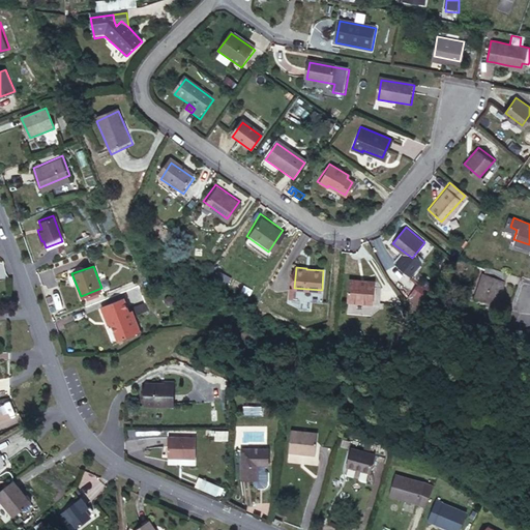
[(498,303),(505,272),(491,268),(489,274),(480,273),(474,297),(498,303)]
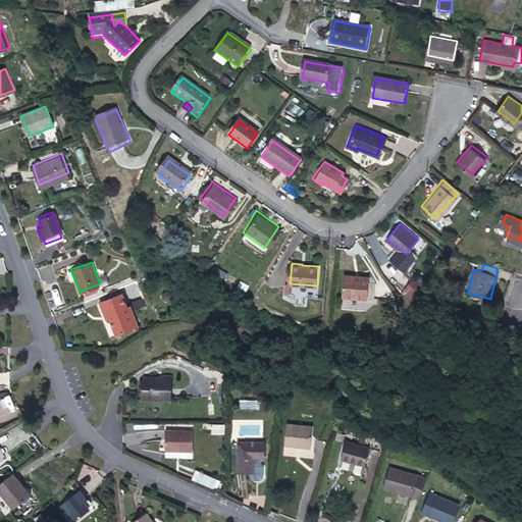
[(364,297),(367,277),(344,275),(343,296),(364,297)]
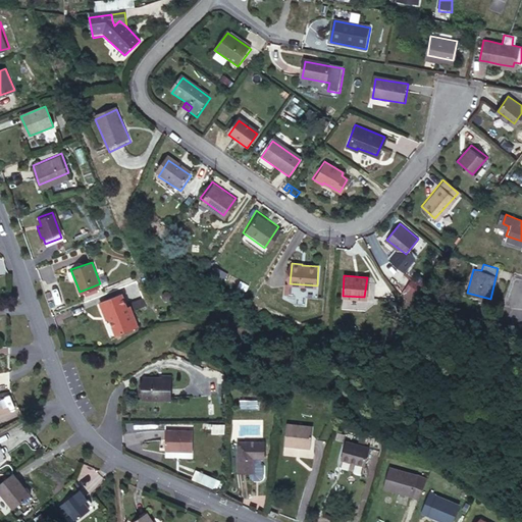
[(133,328),(124,294),(106,300),(113,332),(133,328)]
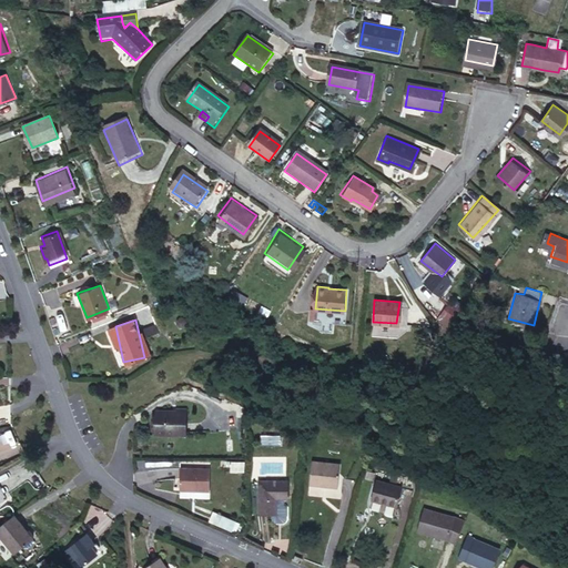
[(184,433),(185,414),(153,414),(151,432),(184,433)]
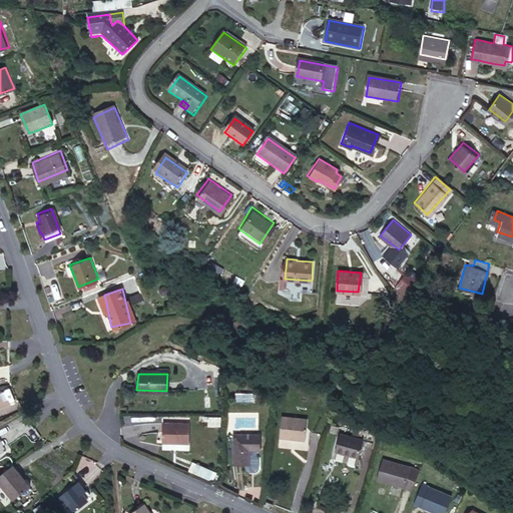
[(305,417),(280,417),(281,441),(305,441),(305,417)]
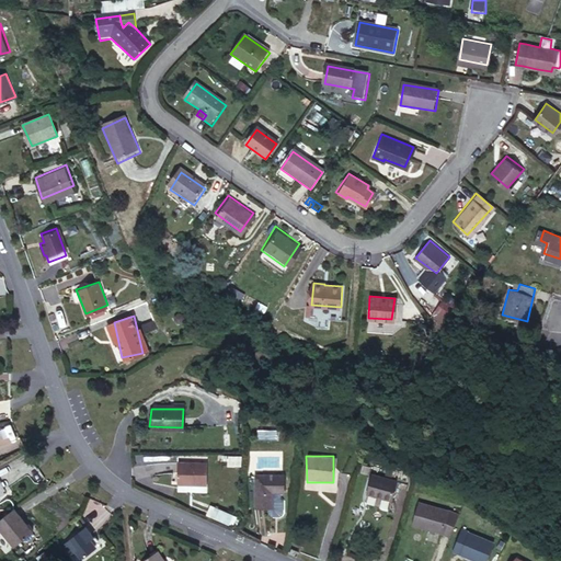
[(205,485),(206,464),(176,462),(175,483),(205,485)]
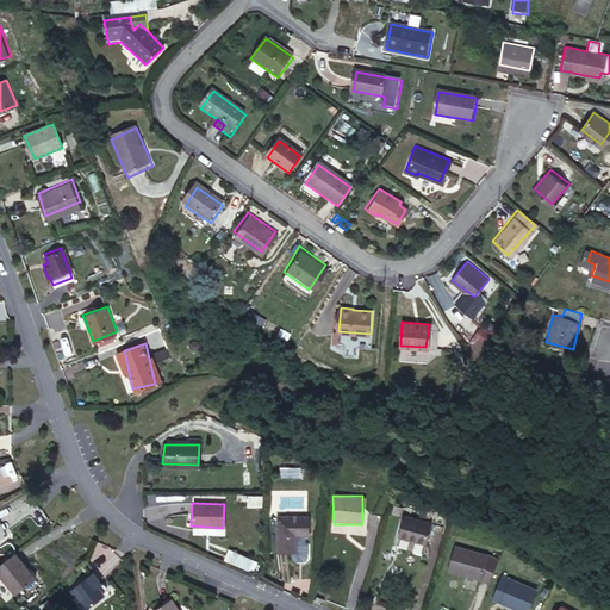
[(309,514),(279,512),(279,547),(294,547),(296,531),(309,533),(309,514)]
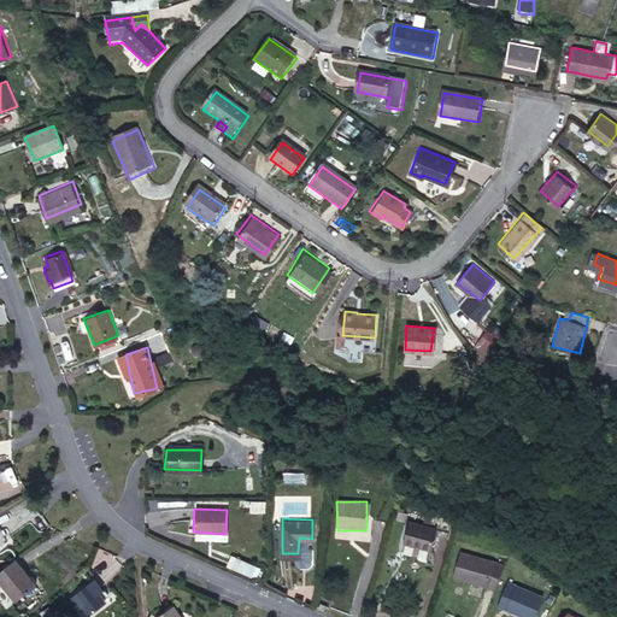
[(434,528),(409,519),(401,539),(428,547),(434,528)]
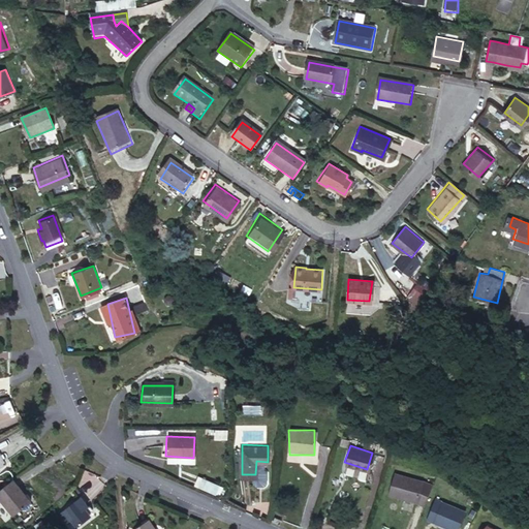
[(424,506),(431,486),(396,470),(386,490),(424,506)]
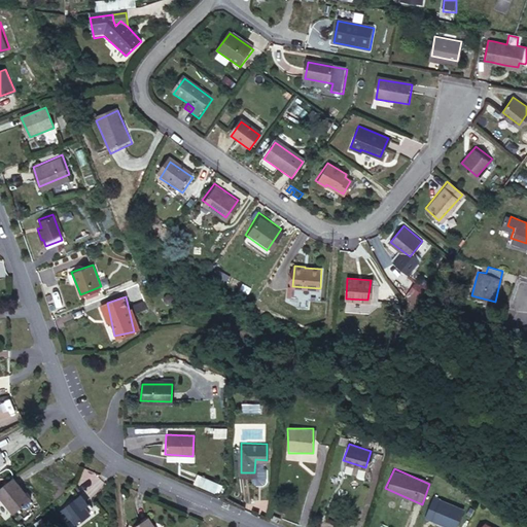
[(30,497),(13,478),(0,488),(0,496),(12,512),(30,497)]
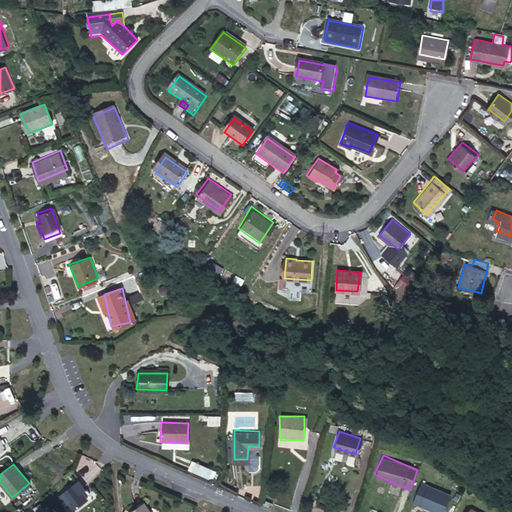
[(84,501),(73,482),(66,487),(68,489),(61,494),(71,509),(84,501)]
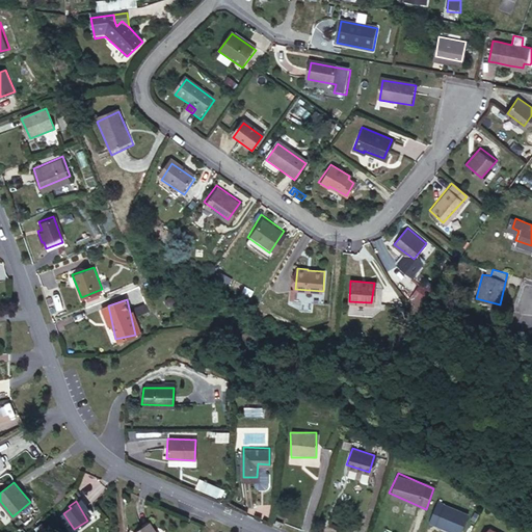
[(447,509),(436,504),(430,522),(451,531),(460,531),(468,517),(452,509),(447,509)]
